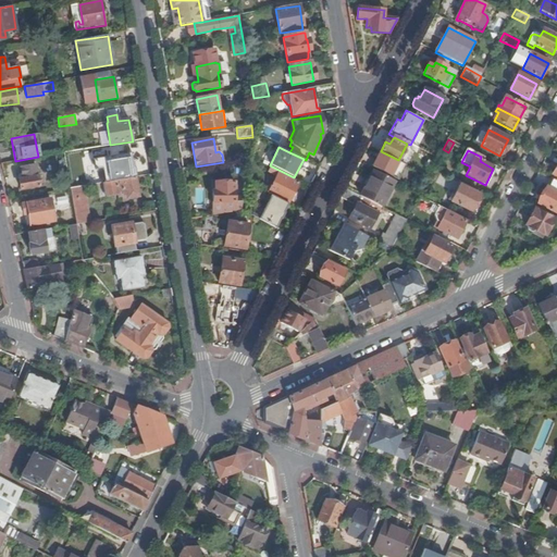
[(93,155),(93,166),(128,166),(128,153),(93,155)]
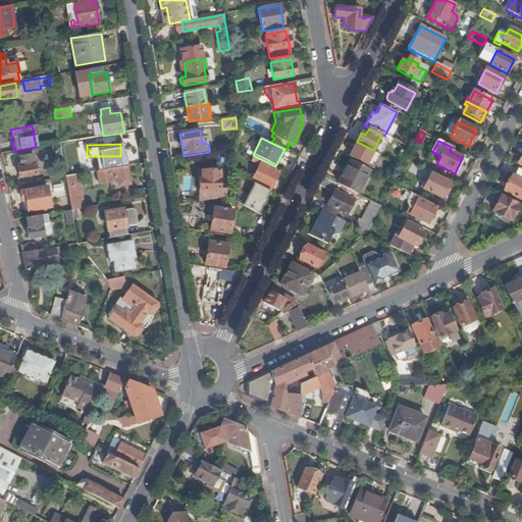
[(350,157),(366,165),(373,152),(356,144),(350,157)]
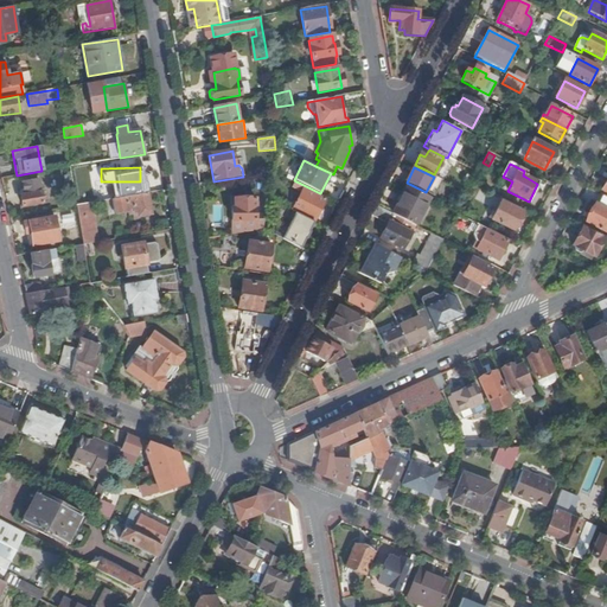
[(433,196),(441,180),(434,177),(426,192),(433,196)]
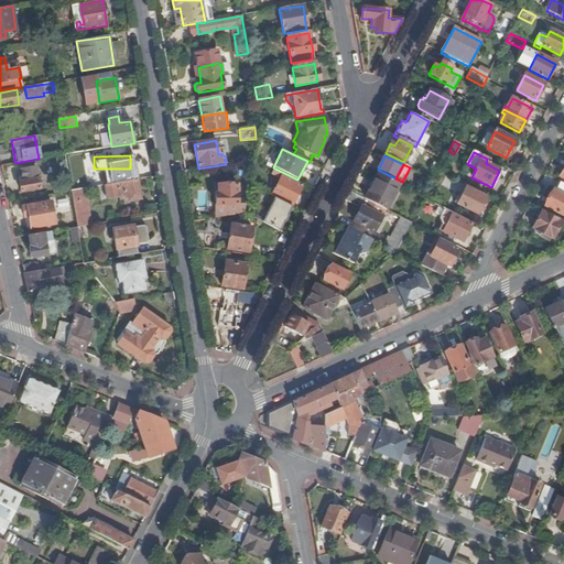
[(23,180),(19,181),(21,192),(40,187),(35,166),(21,170),(23,180)]
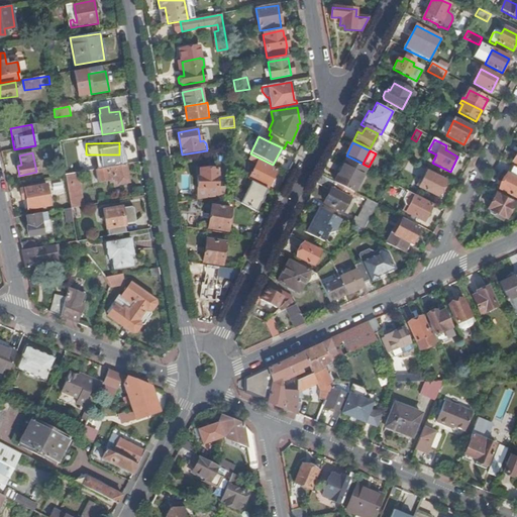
[(267,190),(268,190),(278,171),(251,157),(249,161),(256,164),(248,181),(252,182),(267,190)]
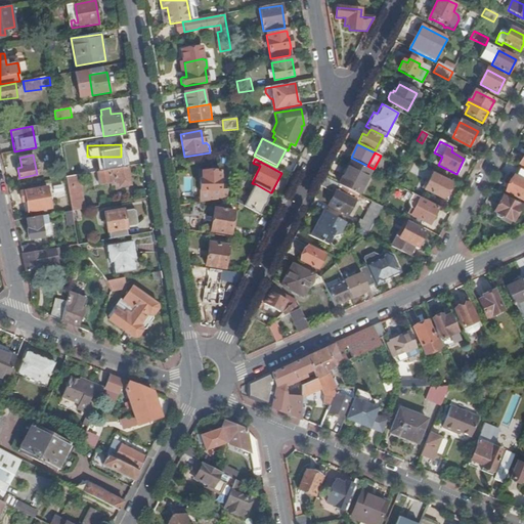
[(341,186),(358,195),(359,195),(372,171),(351,161),(343,176),(345,178),(341,186)]
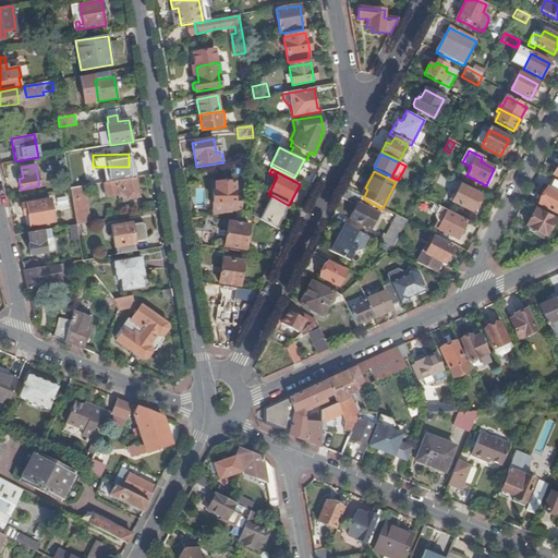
[(135,178),(104,184),(106,198),(114,196),(114,195),(119,195),(119,197),(126,196),(128,199),(137,197),(135,178)]
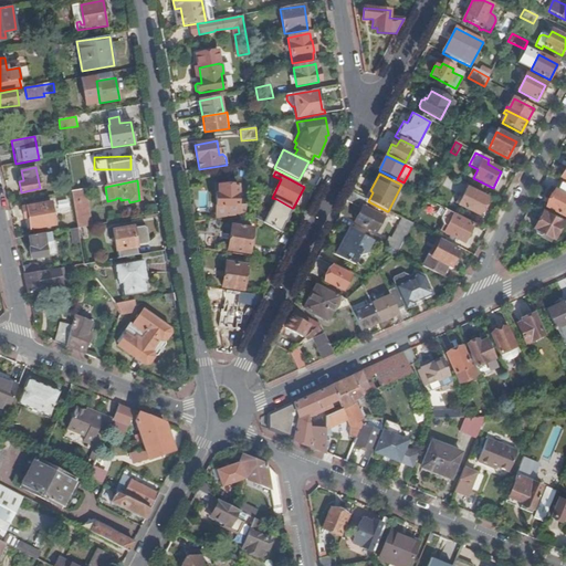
[(565,184),(561,181),(556,191),(555,190),(546,207),(565,217),(565,216),(565,184)]
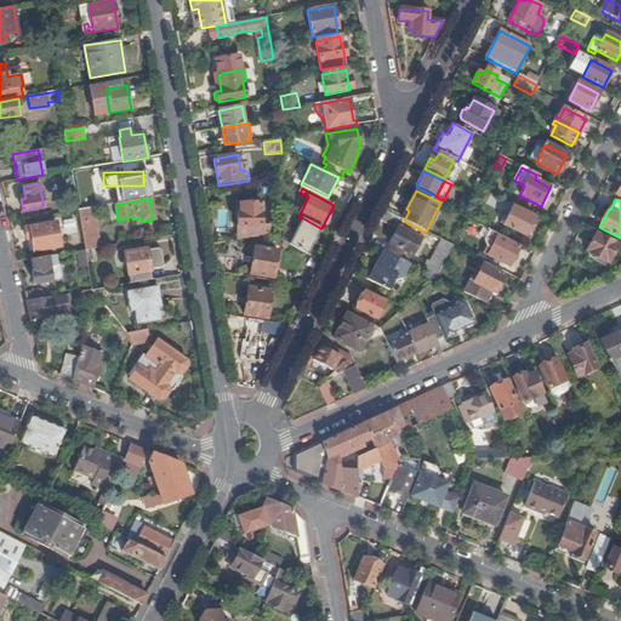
[(238,214),(238,239),(269,234),(271,226),(262,226),(262,203),(240,204),(240,214),(238,214)]
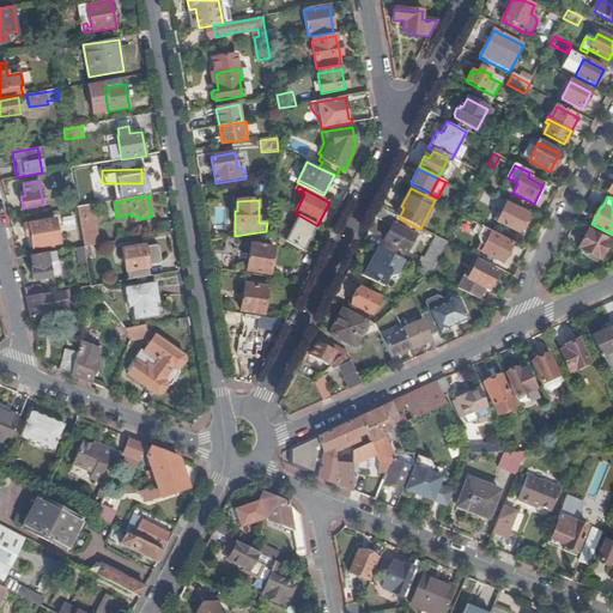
[(77,208),(84,247),(98,244),(92,205),(77,208)]
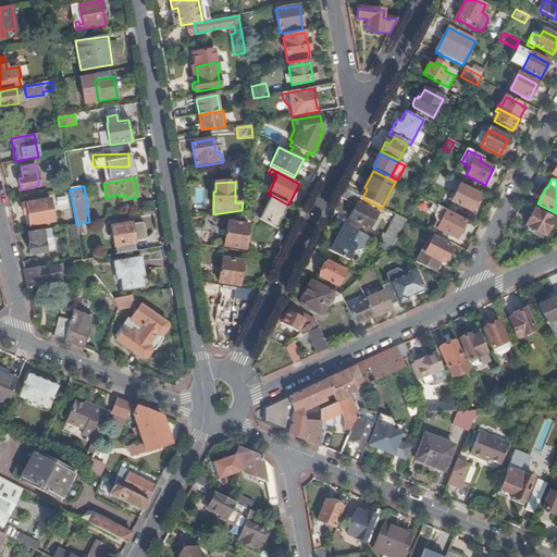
[(479,196),(460,186),(455,198),(452,196),(449,200),(471,212),(479,196)]
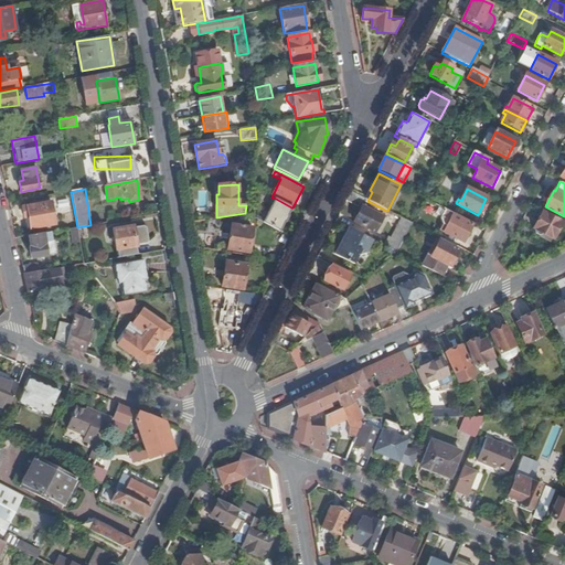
[(351,192),(345,202),(361,210),(354,222),(374,233),(386,211),(368,201),(351,192)]
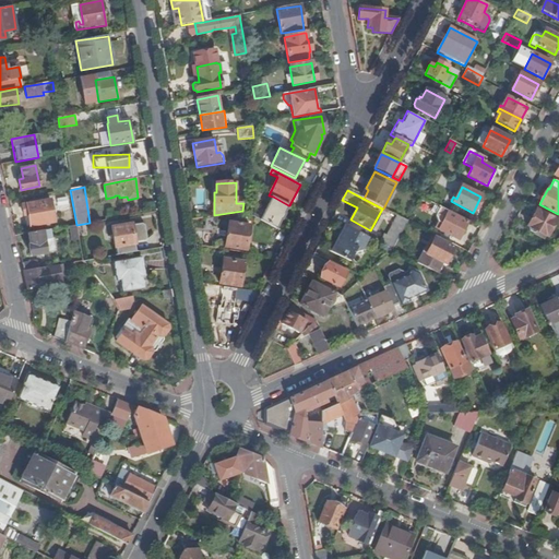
[(260,221),(276,228),(281,219),(282,221),(285,214),(284,214),(288,205),(273,197),(260,221)]
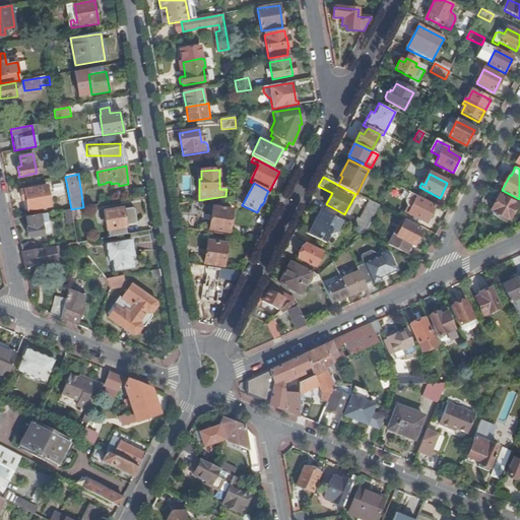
[(47,186),(20,190),(22,200),(25,200),(27,210),(51,207),(47,186)]
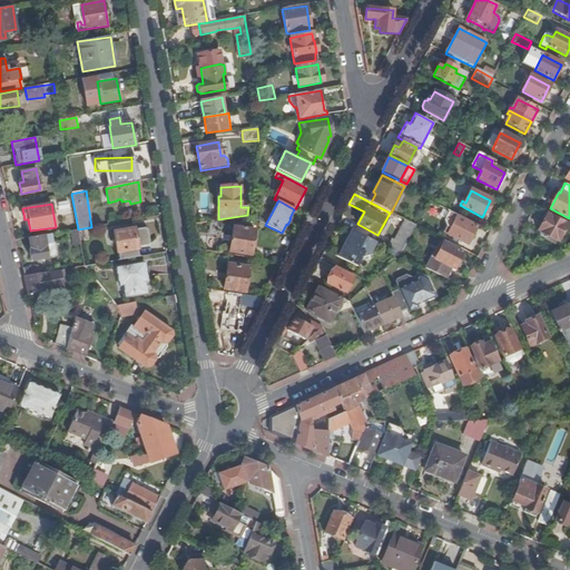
[(566,225),(547,215),(538,232),(558,241),(566,225)]
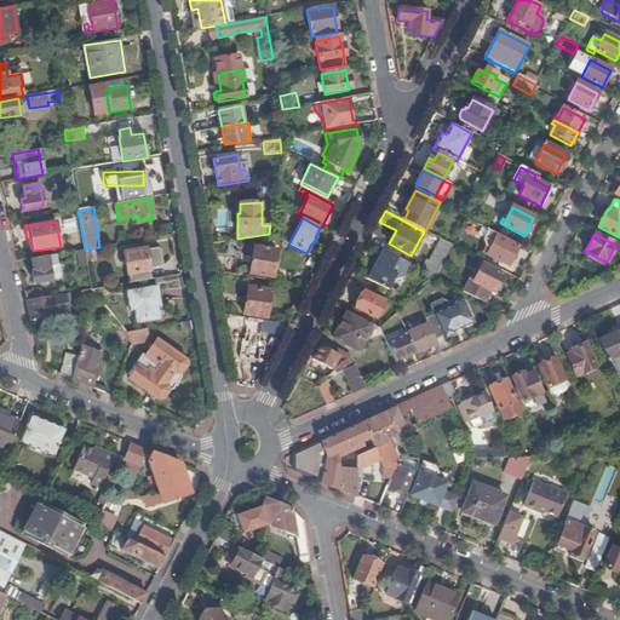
[(518,248),(497,236),(487,256),(509,267),(518,248)]
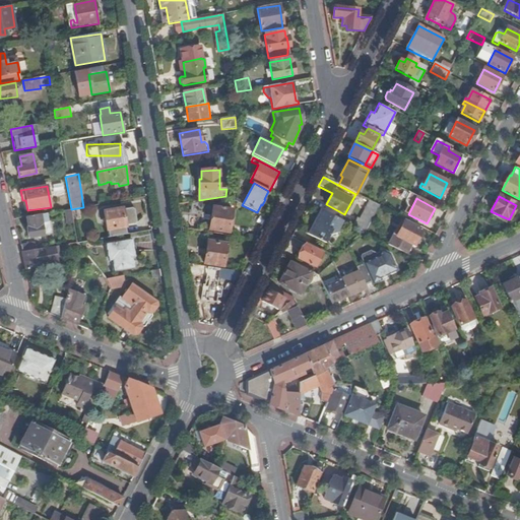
[(353,228),(365,234),(379,206),(370,201),(361,219),(358,218),(353,228)]
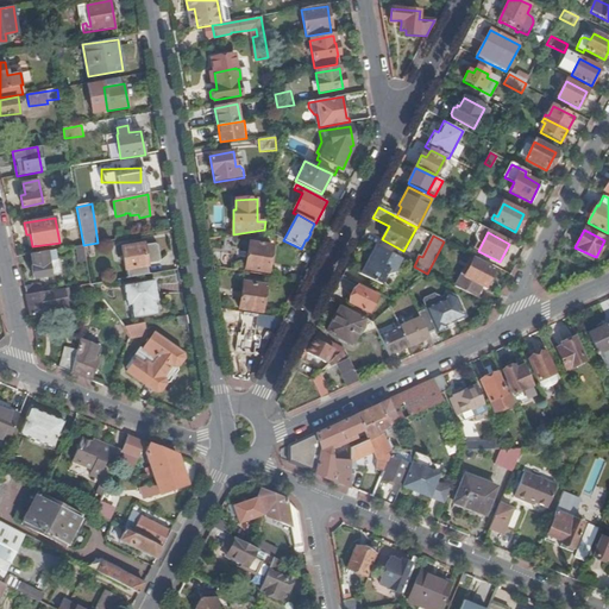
[(246,269),(269,272),(272,246),(251,243),(246,269)]
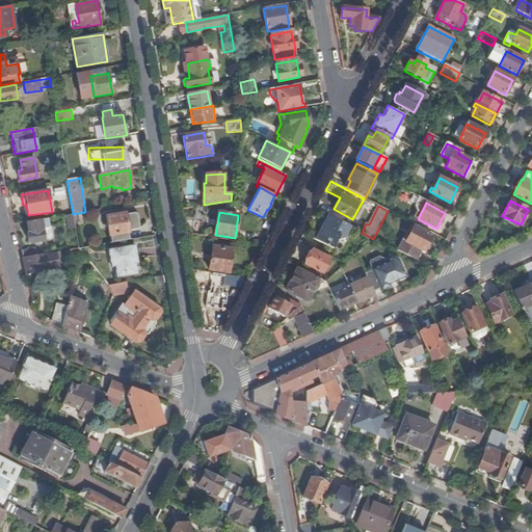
[(109,235),(111,243),(130,239),(129,231),(138,230),(139,227),(138,215),(135,213),(126,215),(126,214),(106,217),(108,235),(109,235)]
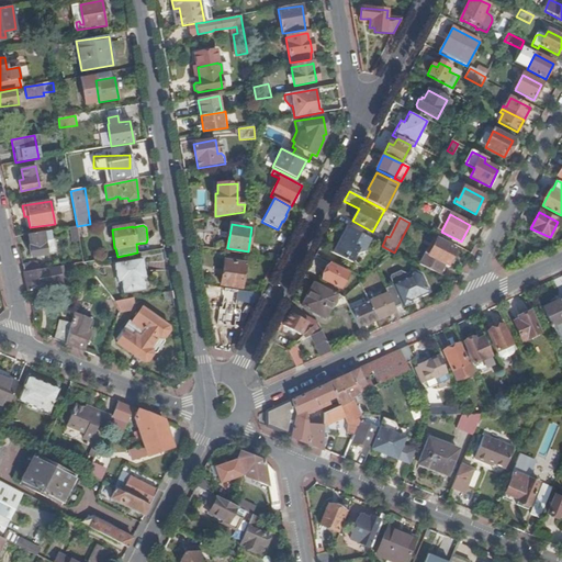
[(72,243),(79,242),(77,226),(70,228),(72,243)]
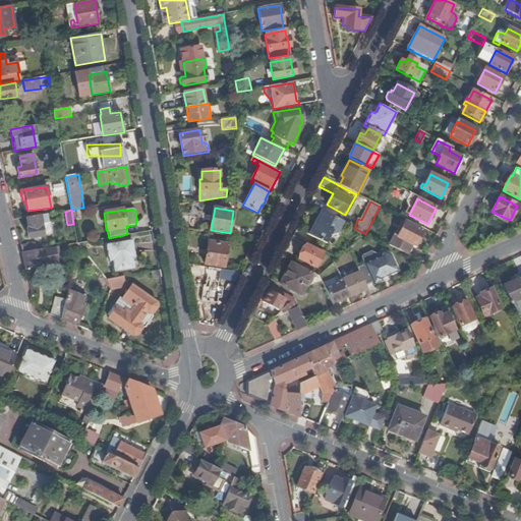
[(344,223),(323,212),(310,236),(326,244),(330,237),(338,235),(344,223)]
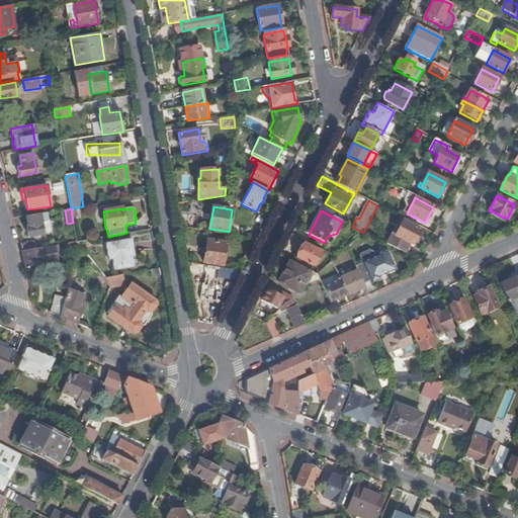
[(46,213),(26,217),(28,227),(26,227),(28,237),(52,233),(50,221),(47,221),(46,213)]
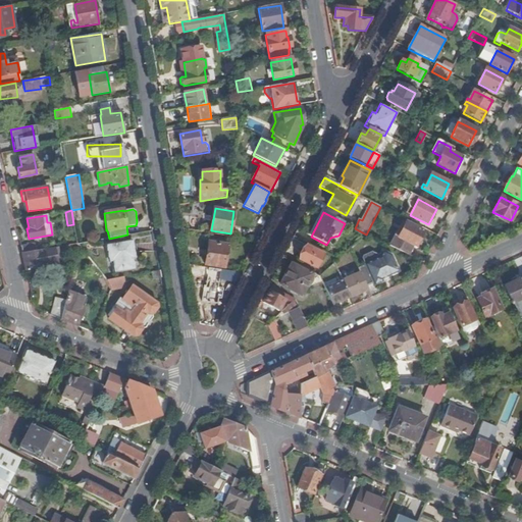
[(390,247),(408,256),(413,246),(416,247),(423,232),(406,223),(399,238),(396,237),(390,247)]
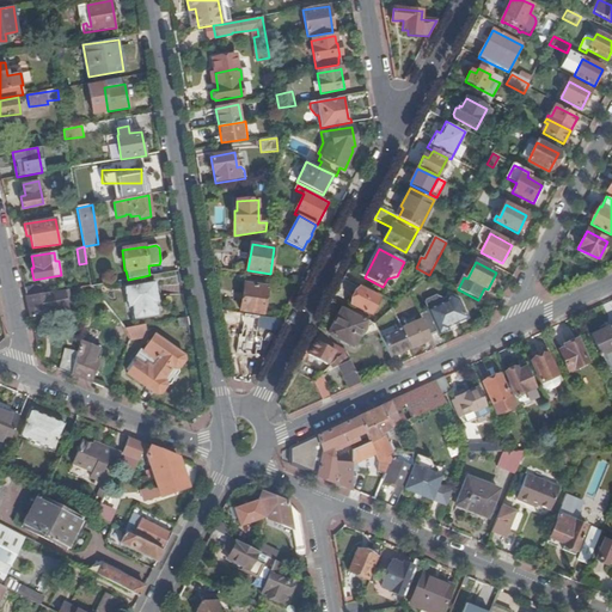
[(159,282),(129,287),(133,306),(136,306),(139,318),(160,314),(159,303),(161,303),(159,282)]
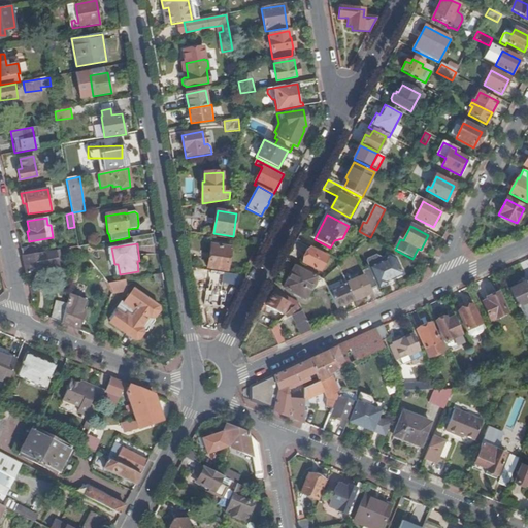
[(207,268),(227,271),(231,249),(211,245),(207,268)]
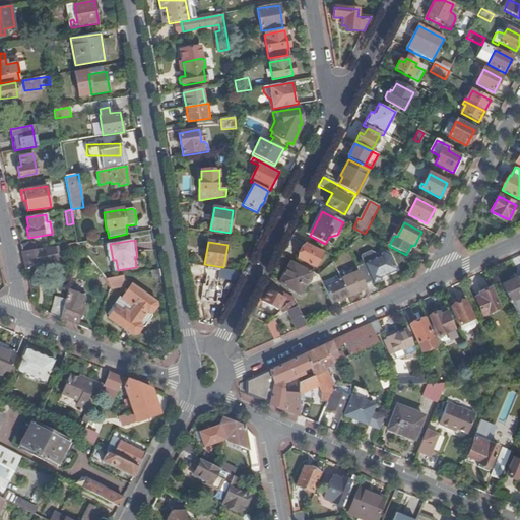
[(21,245),(22,252),(37,250),(35,243),(21,245)]
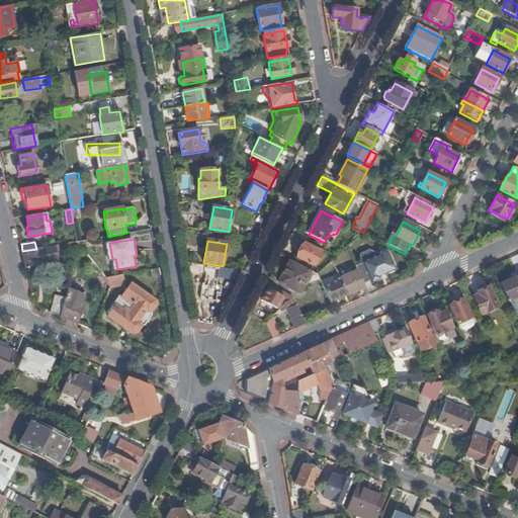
[(314,267),(321,254),(304,244),(296,258),(314,267)]
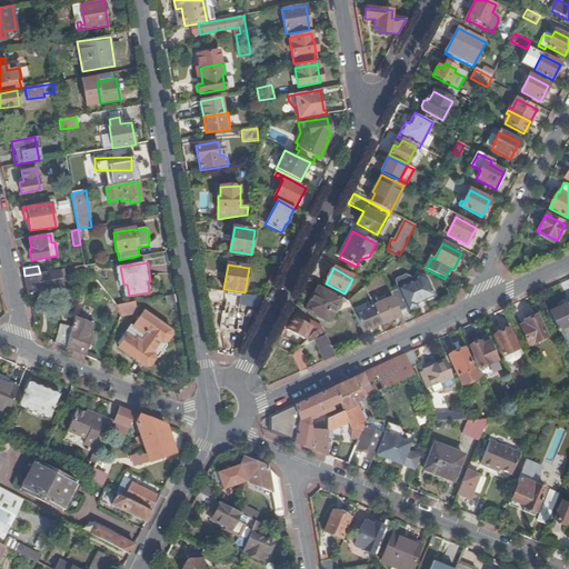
[(25,276),(29,293),(61,288),(60,277),(63,277),(62,269),(40,273),(25,276)]
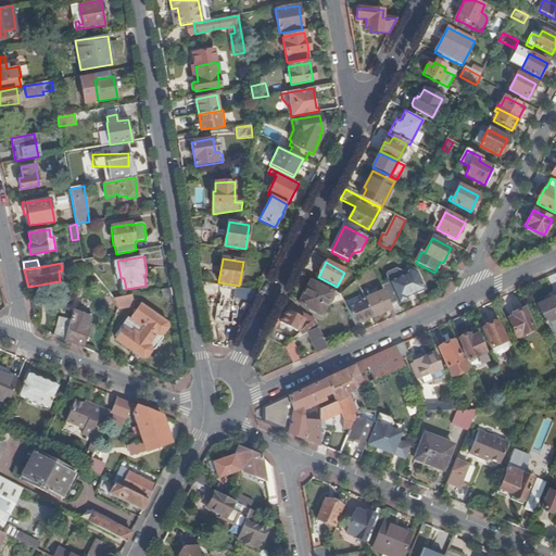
[(383,291),(391,305),(397,302),(399,304),(407,301),(406,299),(425,290),(417,273),(408,269),(406,275),(389,282),(389,283),(382,287),(383,291)]
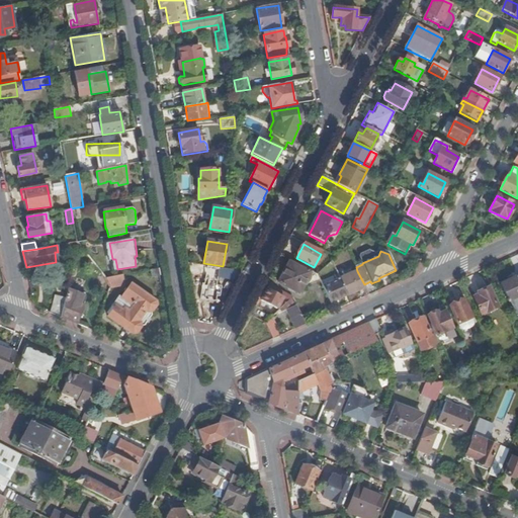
[(311,271),(289,260),(277,282),(298,293),(311,271)]
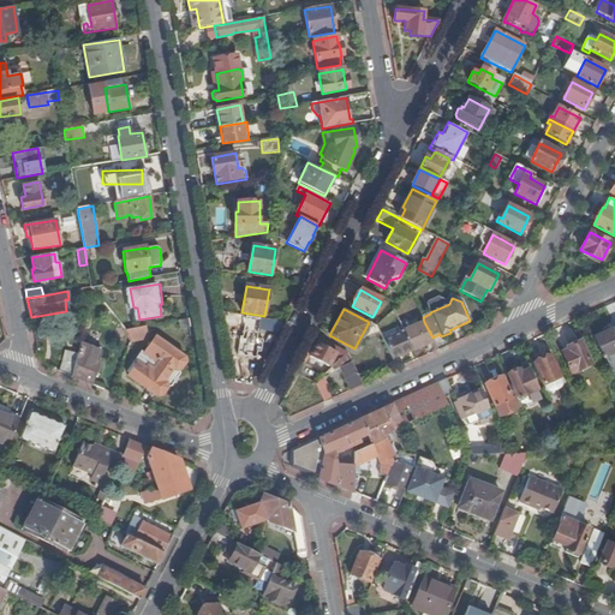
[(262,330),(278,333),(284,322),(263,318),(262,330)]
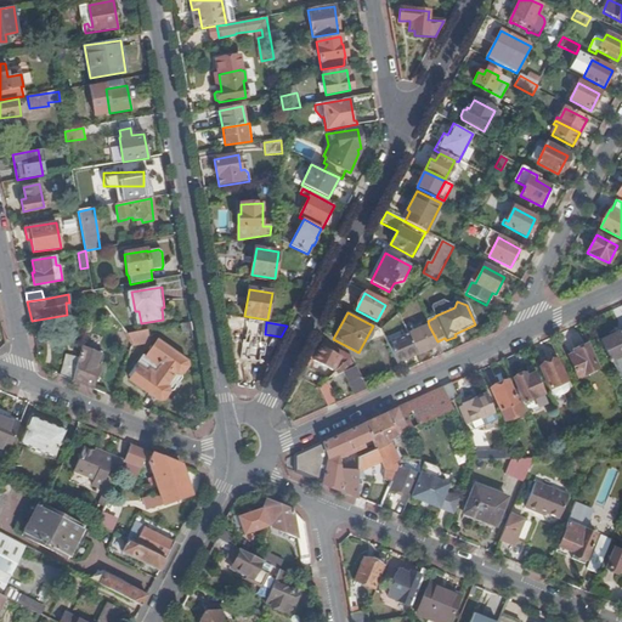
[(181,333),(192,331),(190,323),(180,324),(181,333)]
